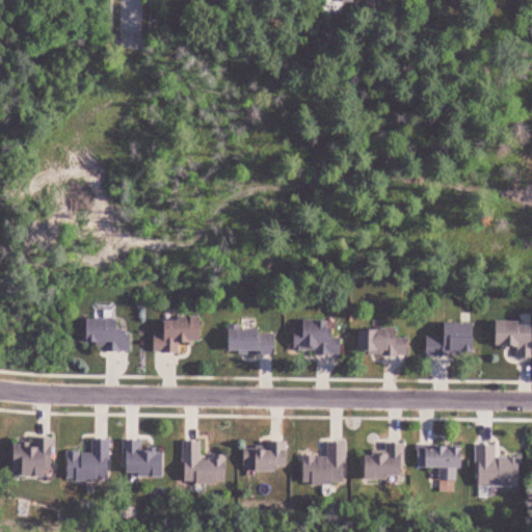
[(165,336),(155,336),(155,353),(183,353),(183,343),(211,343),(211,318),(165,318),(165,336)]
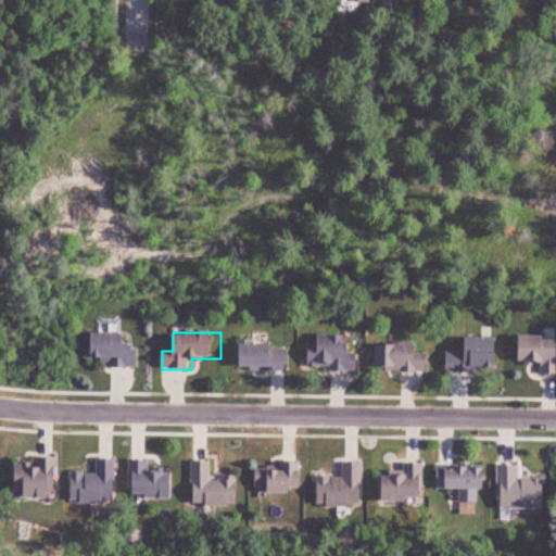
[(142,335),(88,335),(88,364),(142,364),(142,335)]
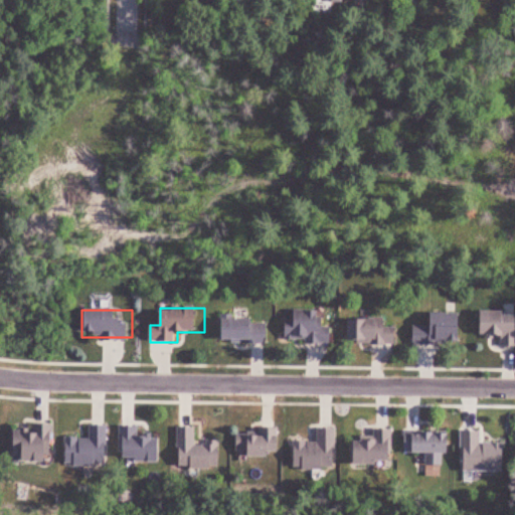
[(480,335),(505,336),(505,346),(514,346),(514,313),(481,312),(480,335)]
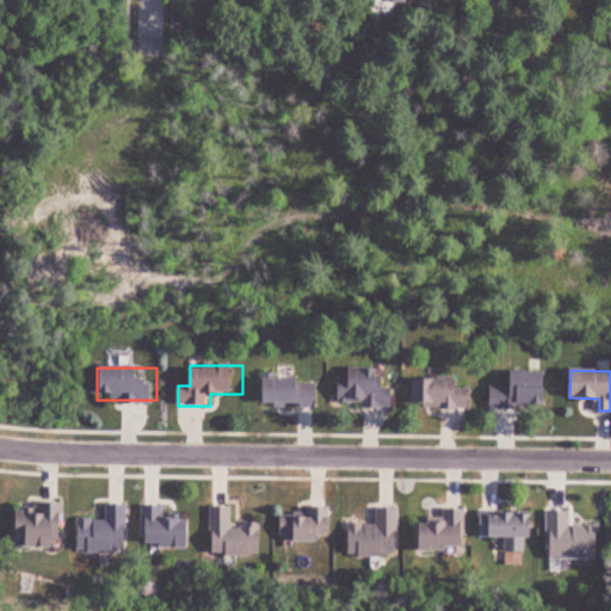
[(339,371),(339,406),(397,407),(397,386),(384,386),(384,371),(339,371)]
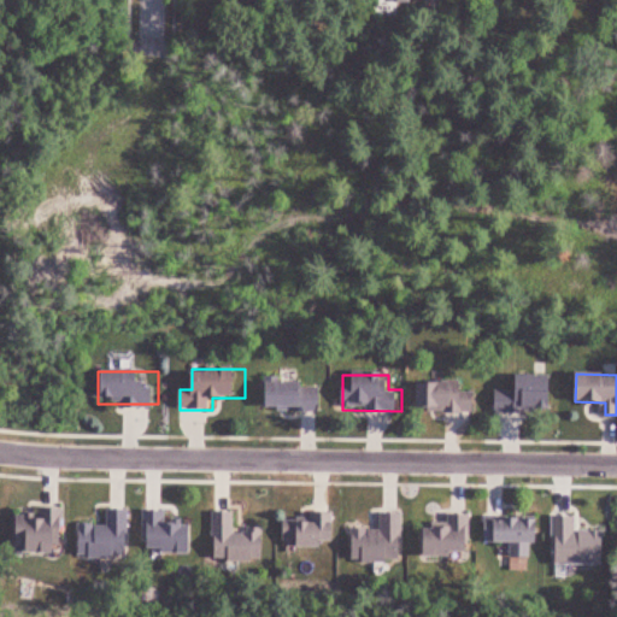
[(477,412),(477,383),(418,383),(418,412),(477,412)]
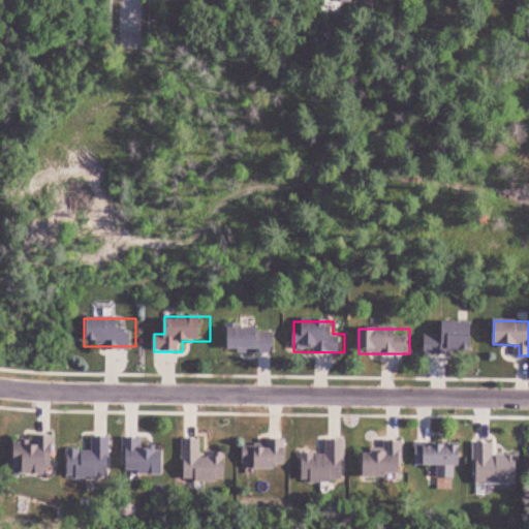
[(280,330),(228,330),(228,352),(280,352),(280,330)]
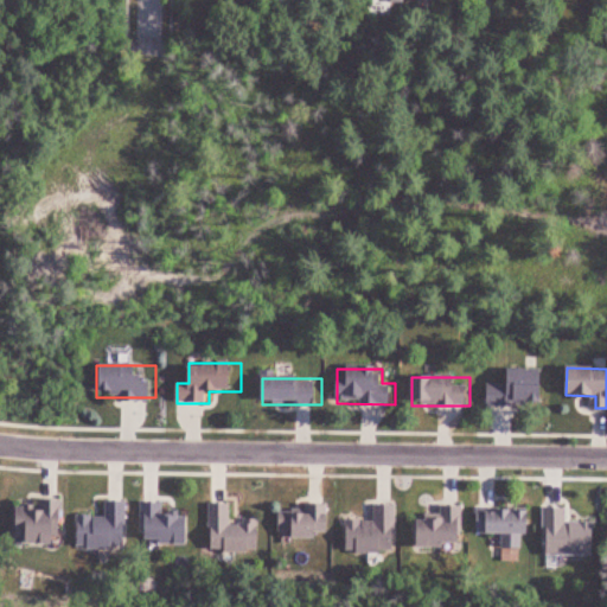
[(109,517),(80,516),(78,548),(132,549),(133,500),(109,499),(109,517)]
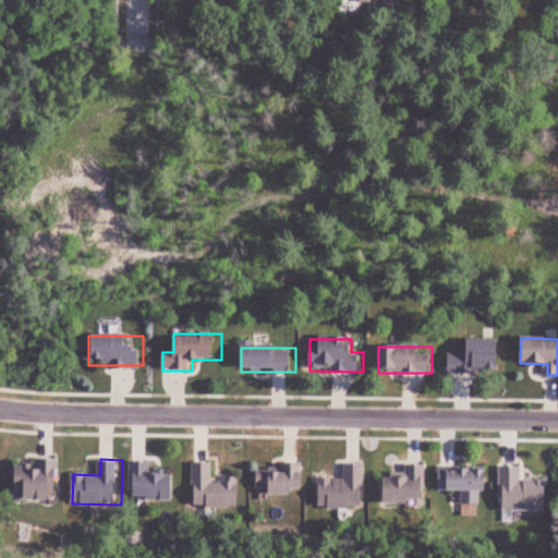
[(181,501),(183,476),(152,473),(153,461),(134,459),(131,497),(181,501)]
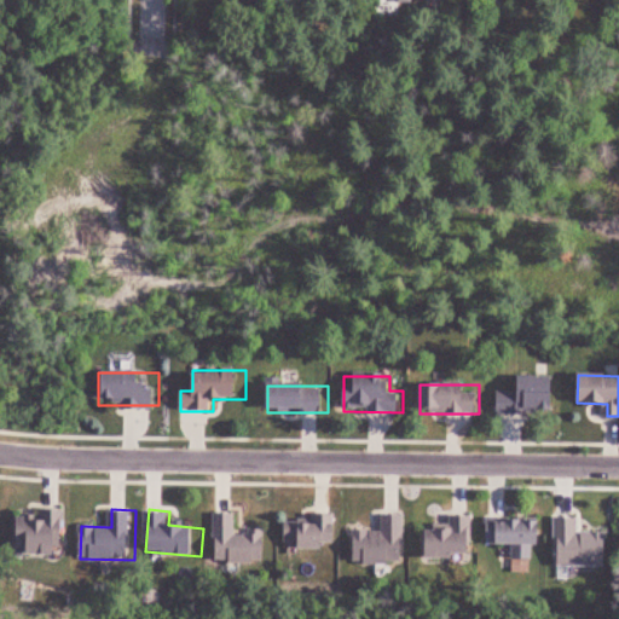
[(45,516),(19,516),(19,554),(67,554),(67,510),(45,510),(45,516)]
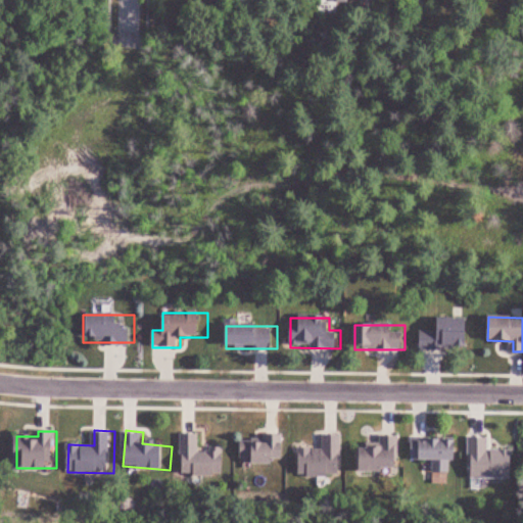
[(182,475),(227,477),(228,450),(204,449),(204,433),(184,433),(182,475)]
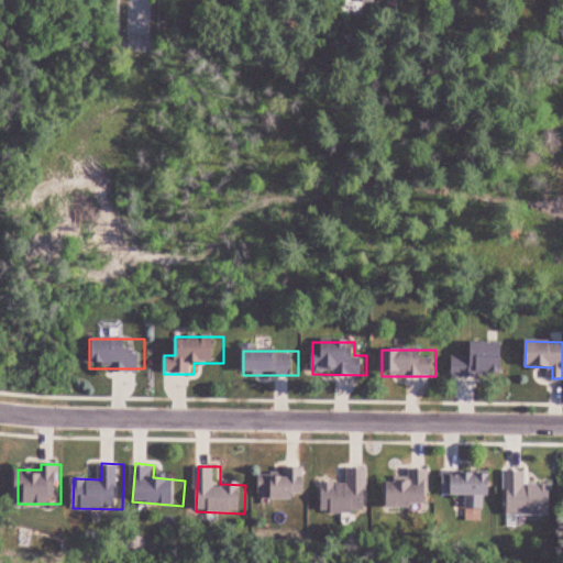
[(371,468),(351,468),(350,483),(322,483),(322,512),(370,514),(371,468)]
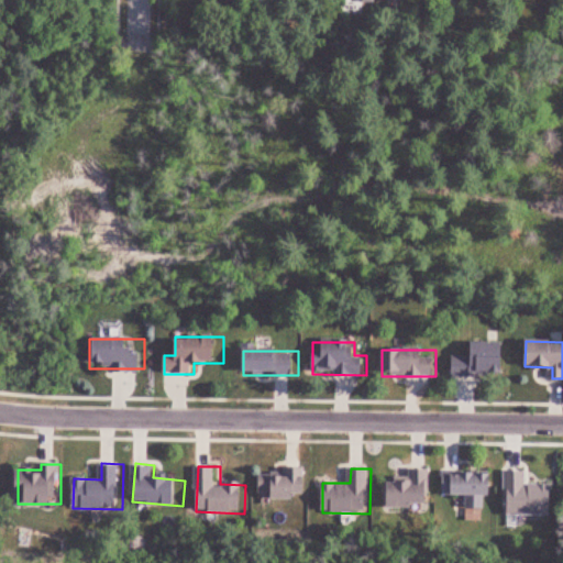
[(386,508),(435,508),(435,470),(412,470),(412,482),(386,482),(386,508)]
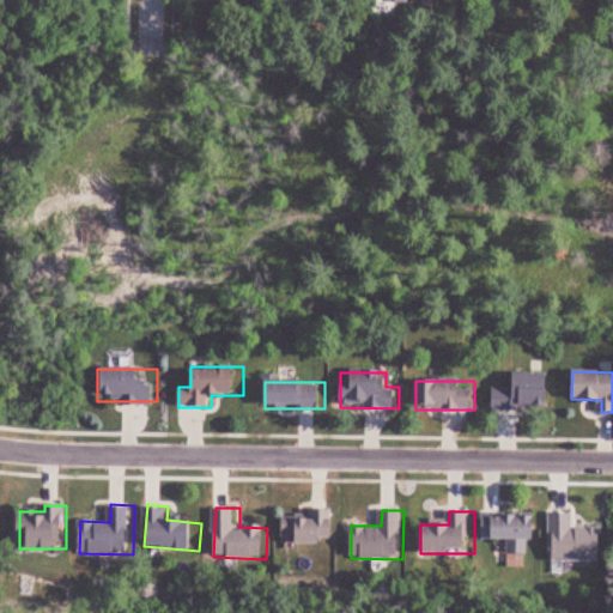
[(338,542),(338,514),(281,514),(281,542),(338,542)]
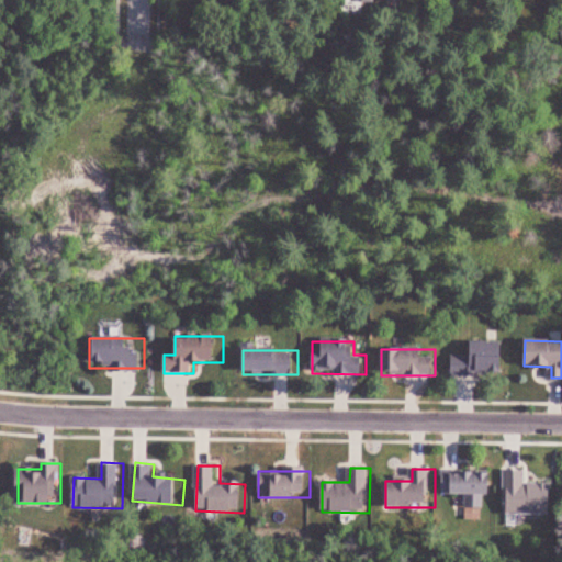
[(471,496),(471,508),(489,508),(489,496),(499,496),(499,472),(445,472),(445,496),(471,496)]
